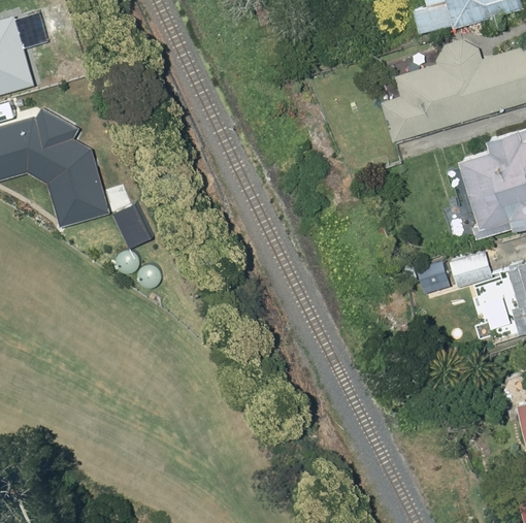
[(250,0),(262,29),(278,23),(270,0),(250,0)]
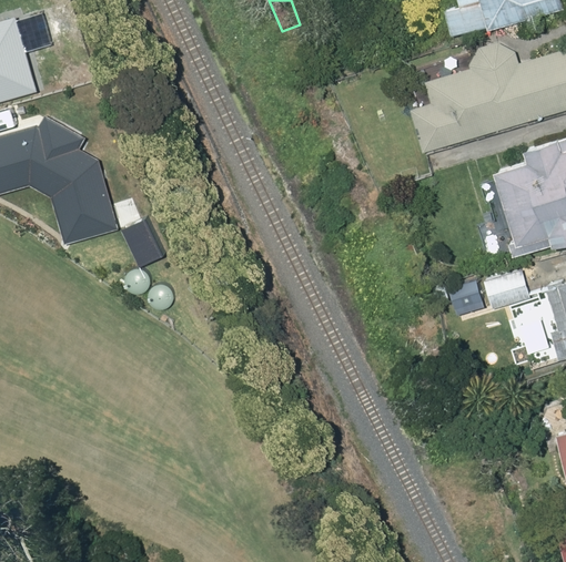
[(455,0),(458,8),(442,12),(448,37),(484,27),(485,30),(561,8),(558,0),(455,0)]
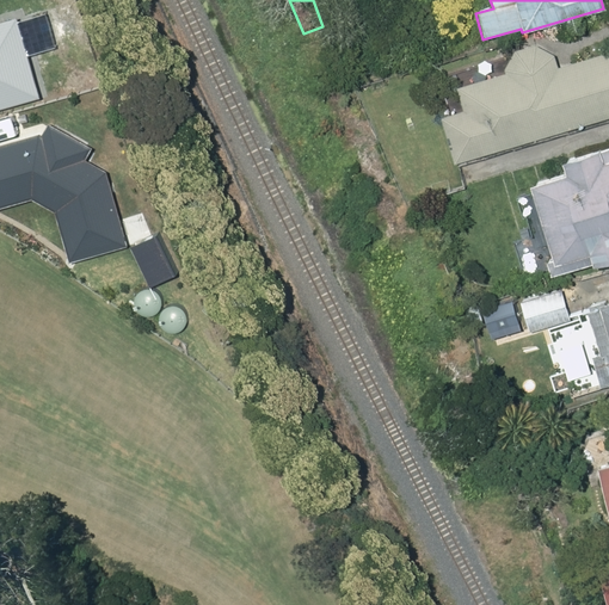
[(505,71),(506,75),(456,91),(462,112),(442,118),(455,164),(608,118),(608,54),(558,69),(553,55),(535,45),(516,50),(505,71)]
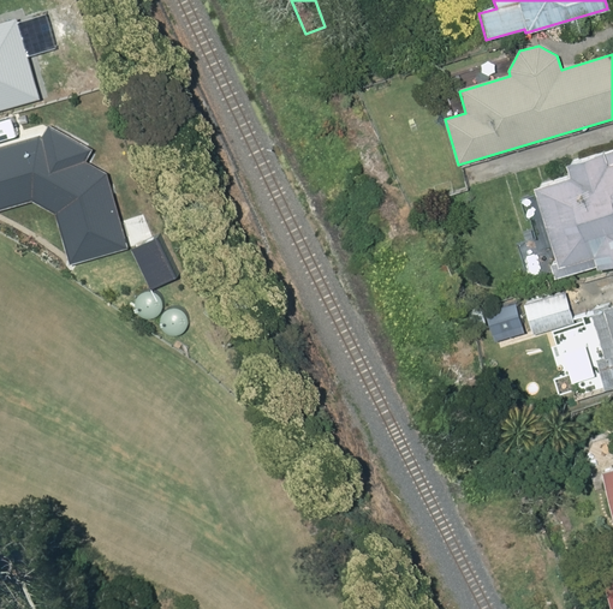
[(41,141),(0,153),(0,213),(33,207),(54,218),(72,270),(128,256),(112,181),(90,171),(94,156),(52,131),(41,141)]
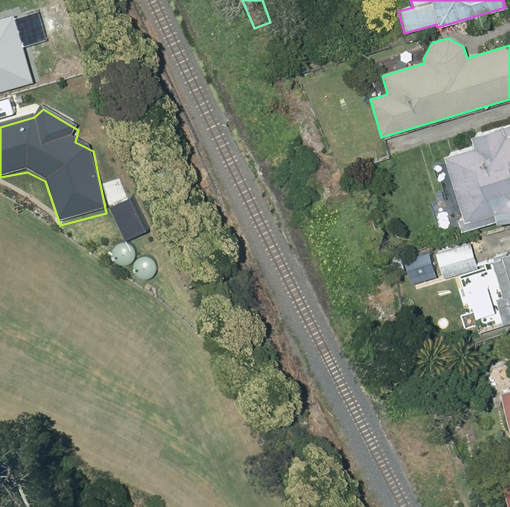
[(509,134),(501,137),(499,127),(468,136),(471,145),(442,154),(462,221),(492,213),(495,223),(509,219),(509,134)]
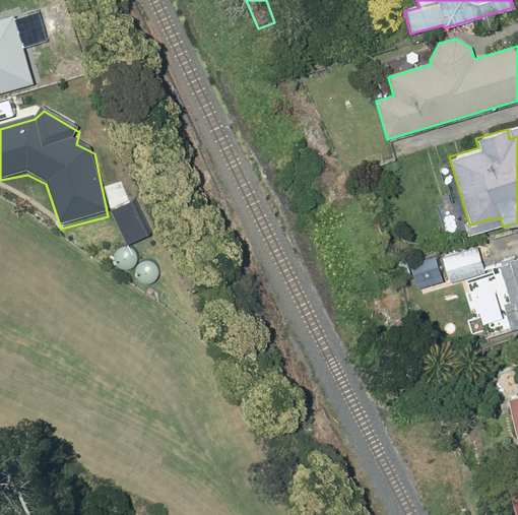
[(384,170),(369,176),(373,184),(387,178),(384,170)]
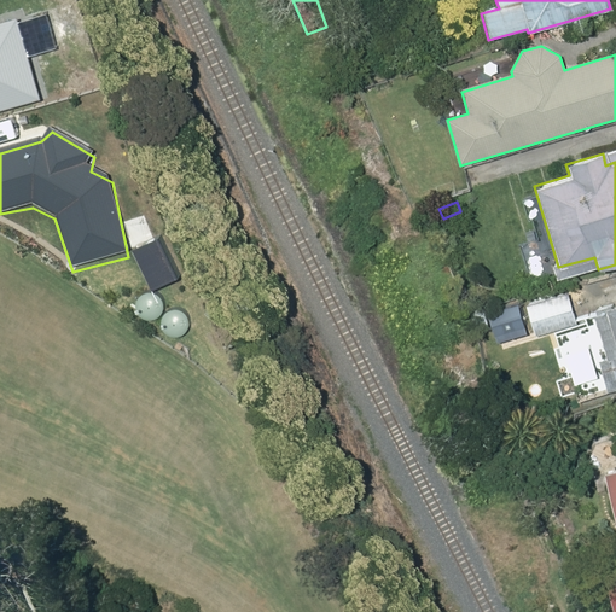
[(568,296),(527,308),(535,338),(576,326),(568,296)]
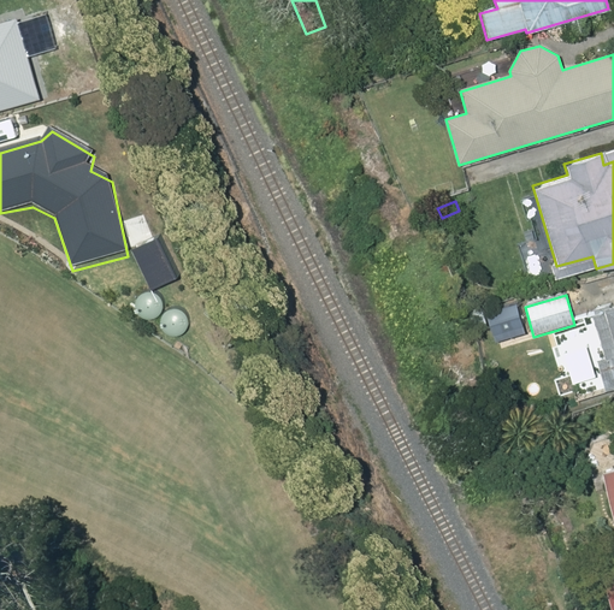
[(603,356),(591,360),(600,390),(613,386),(613,306),(590,312),(603,356)]
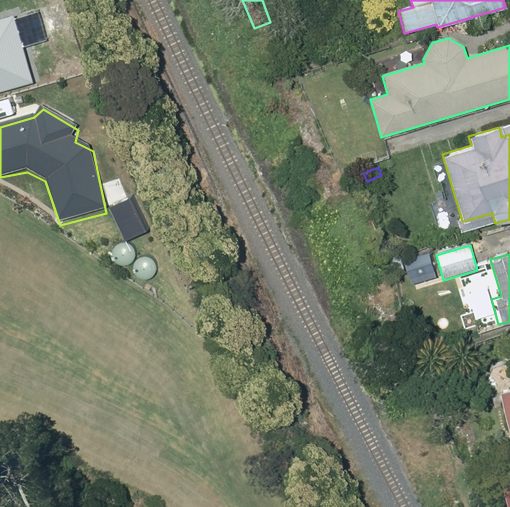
[(509,367),(509,390),(498,393),(509,432),(509,367)]
